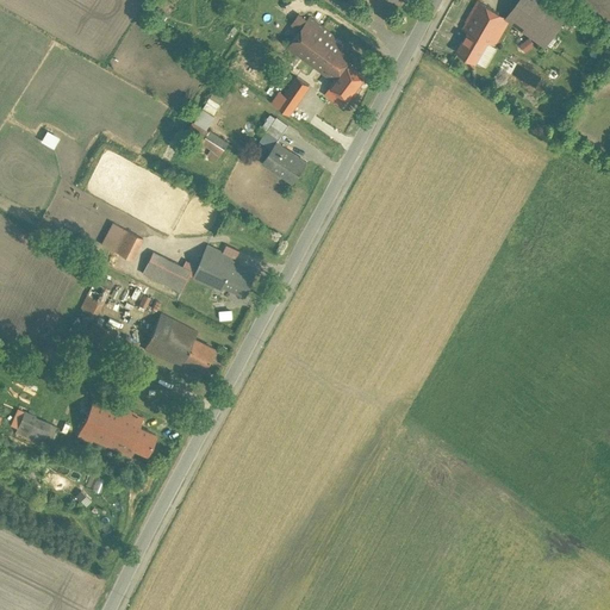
[(566,13),(547,0),(514,0),(504,16),(545,44),(566,13)]
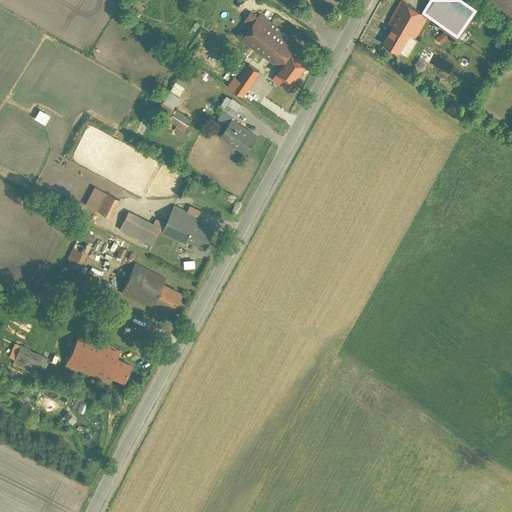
[(404,56),(427,18),(400,2),(387,23),(391,25),(381,42),(404,56)]
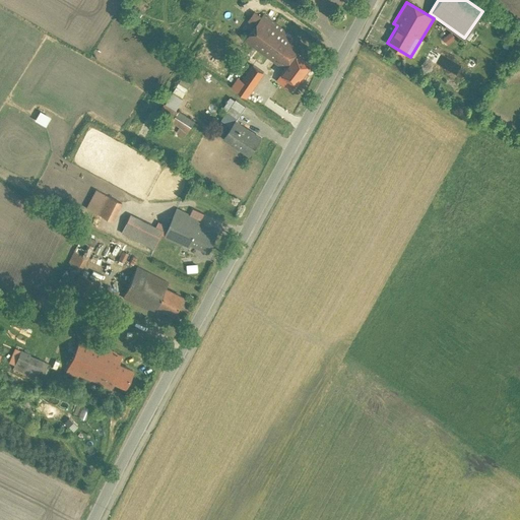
[(245,39),(283,66),(278,73),(294,84),(308,65),(293,54),(302,40),(263,12),(261,15),(254,10),(248,18),(255,23),(245,39)]
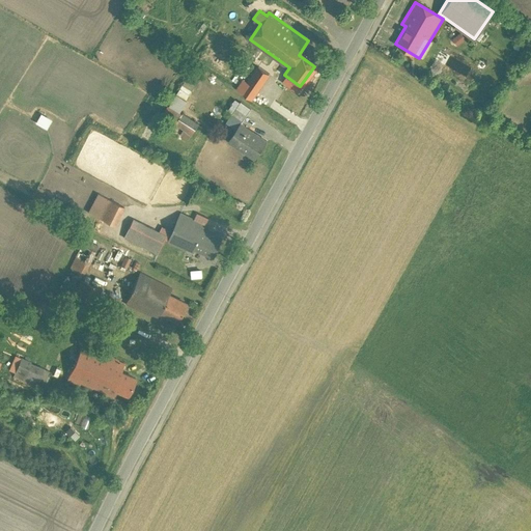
[(235,87),(251,99),(269,73),(255,63),(245,79),(242,78),(235,87)]
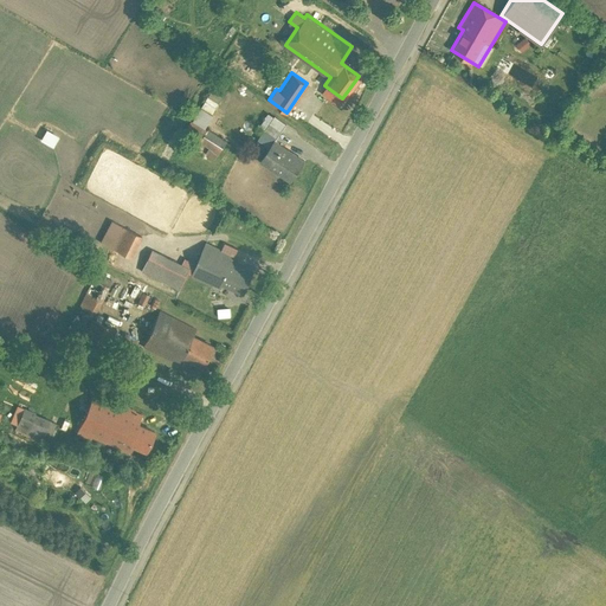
[(212,90),(201,105),(211,111),(221,97),(212,90)]
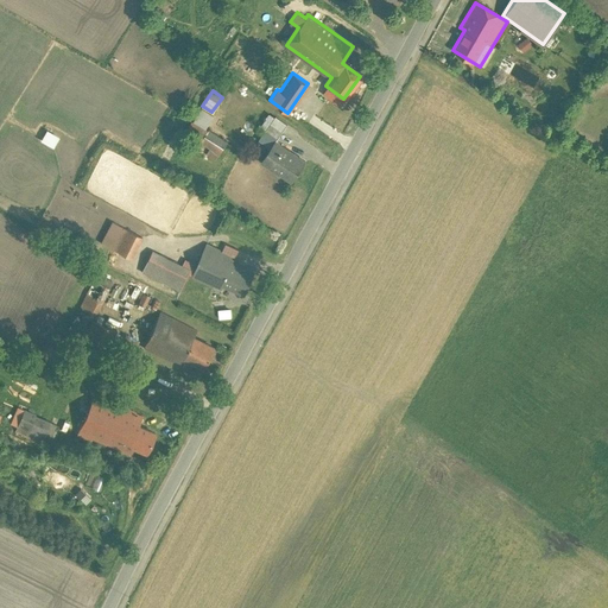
[(194,119),(204,127),(214,114),(202,107),(194,119)]
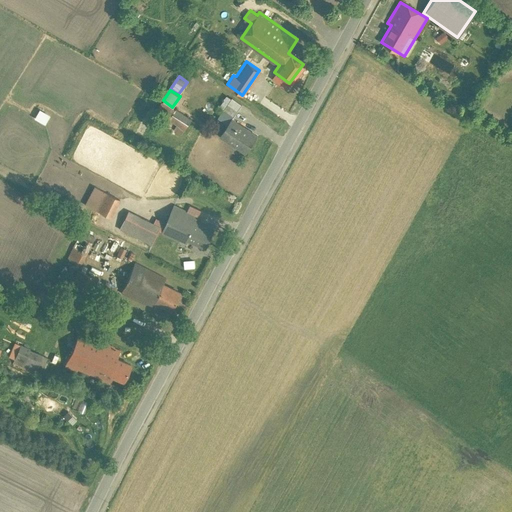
[(234,115),(242,103),(226,94),(219,106),(234,115)]
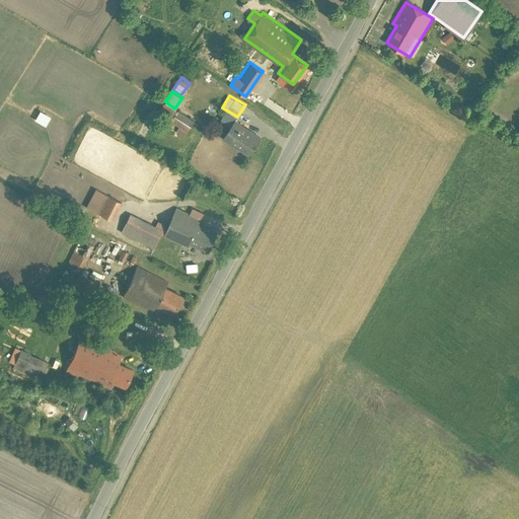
[(194,120),(177,108),(170,120),(179,126),(177,129),(183,134),(194,120)]
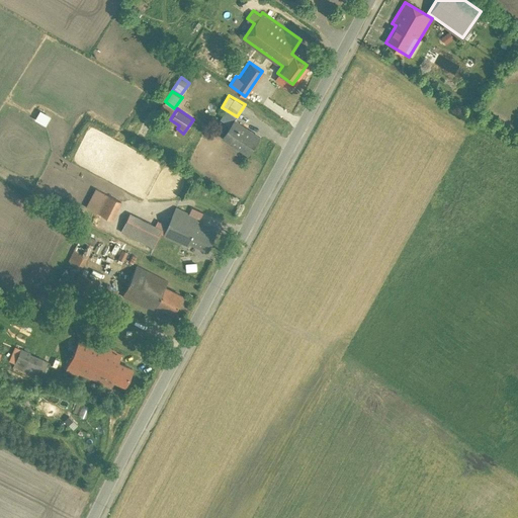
[(51,117),(40,111),(34,120),(46,126),(51,117)]
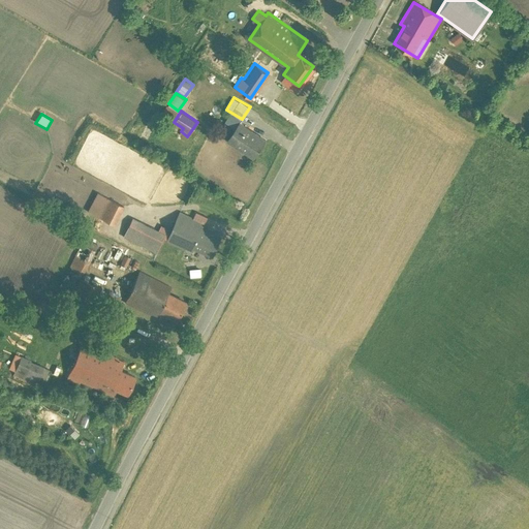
[(266,139),(239,121),(226,137),(253,156),(266,139)]
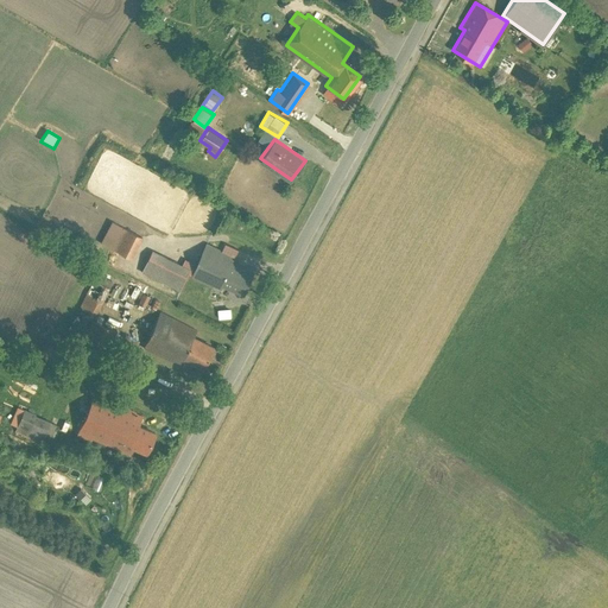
[(131,257),(140,236),(114,223),(109,221),(100,242),(105,245),(131,257)]
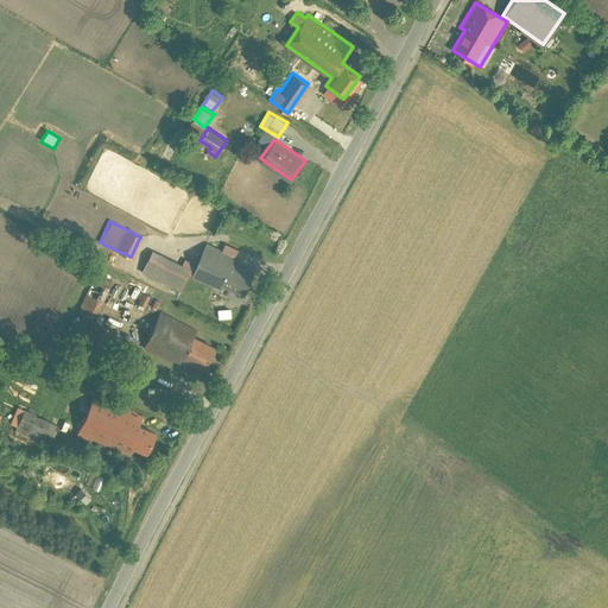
[(179,290),(188,274),(220,289),(221,286),(242,296),(254,271),(233,260),(239,249),(226,244),(223,249),(208,242),(198,264),(185,258),(183,264),(152,249),(141,272),(179,290)]
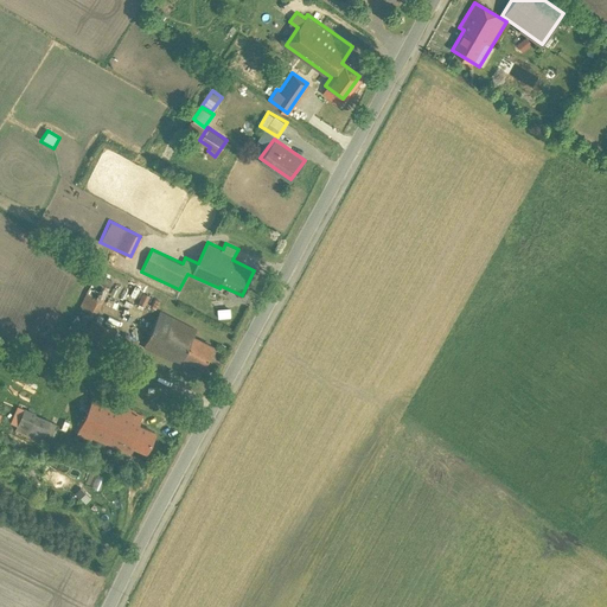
[(101,302),(112,279),(97,272),(87,295),(101,302)]
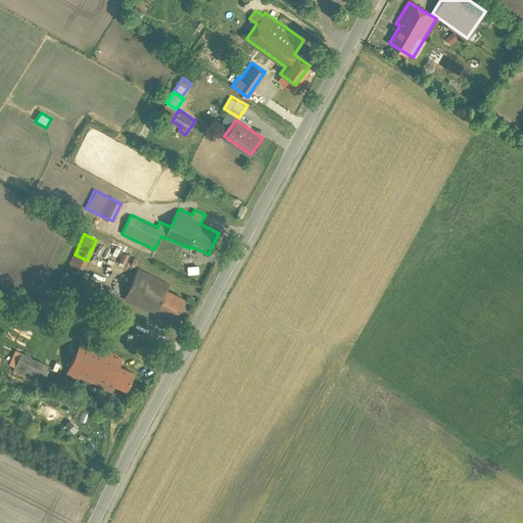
[(125,266),(129,256),(124,254),(119,263),(125,266)]
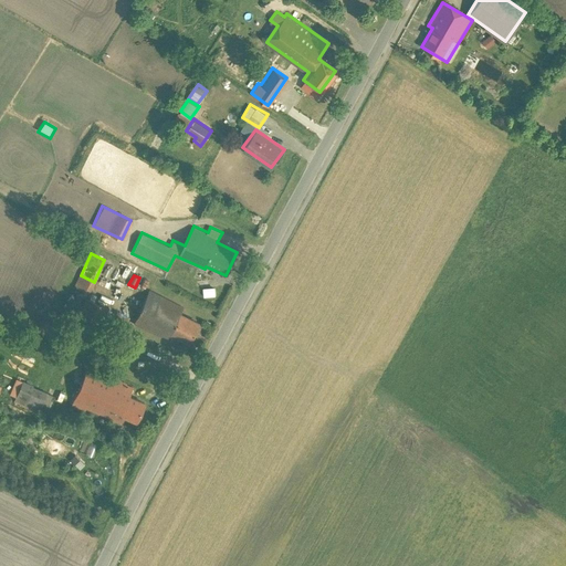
[(199,322),(181,314),(184,307),(149,291),(135,322),(170,338),(170,336),(188,345),(199,322)]
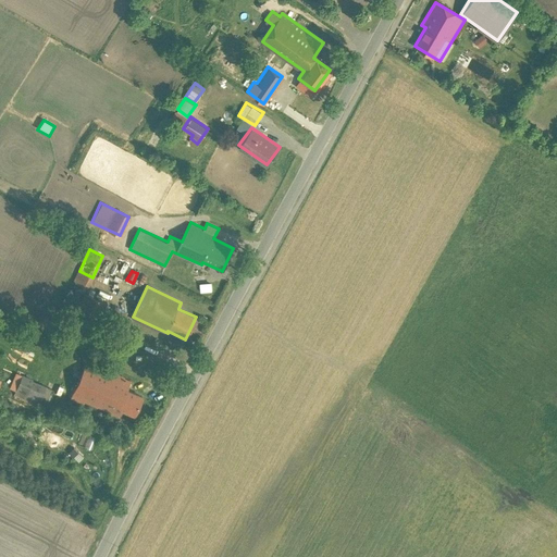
[(132,379),(86,360),(71,396),(116,415),(120,408),(132,413),(139,394),(127,388),(132,379)]
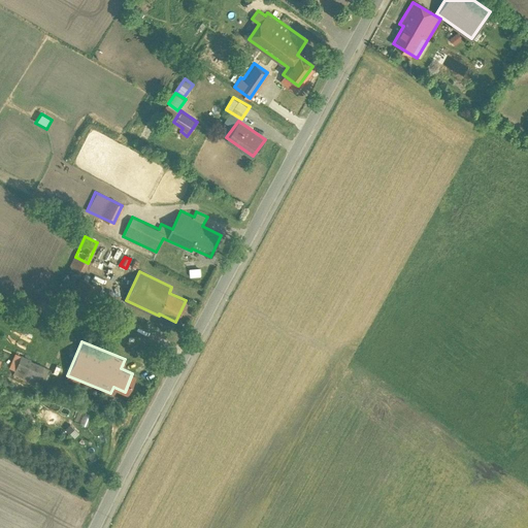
[(44,364),(21,355),(14,368),(39,377),(44,364)]
